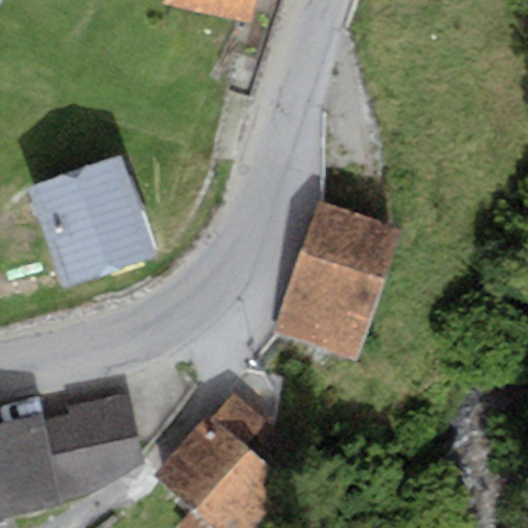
[(162,0),(161,4),(248,25),(253,0),(162,0)]
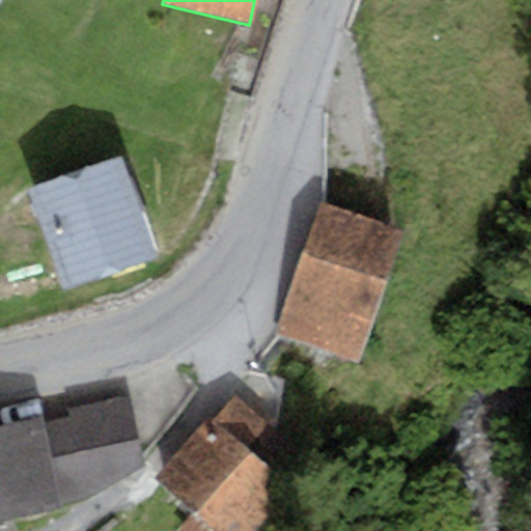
[(29,187),(62,279),(150,248),(148,240),(117,156),(29,187)]
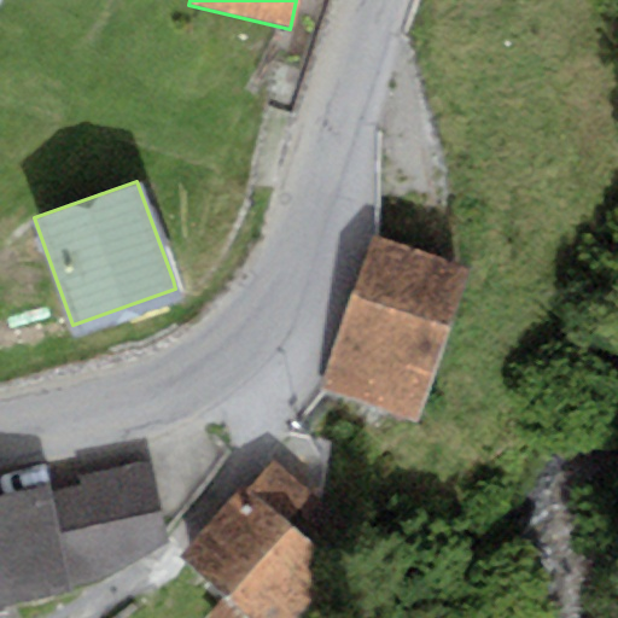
[(373,237),(322,378),(417,412),(467,269),(373,237)]
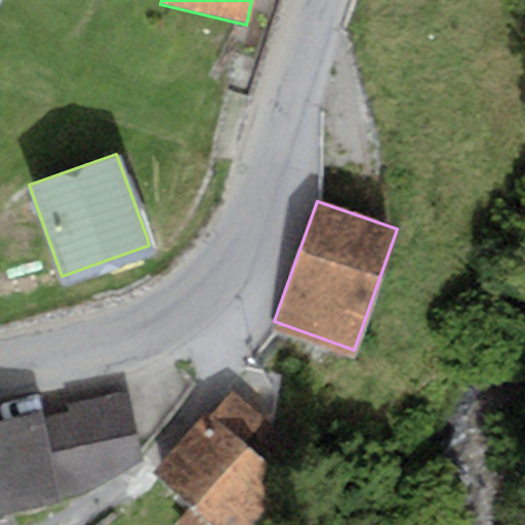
[(0,514),(76,498),(143,458),(128,389),(63,403),(64,409),(44,413),(44,408),(0,416),(0,514)]
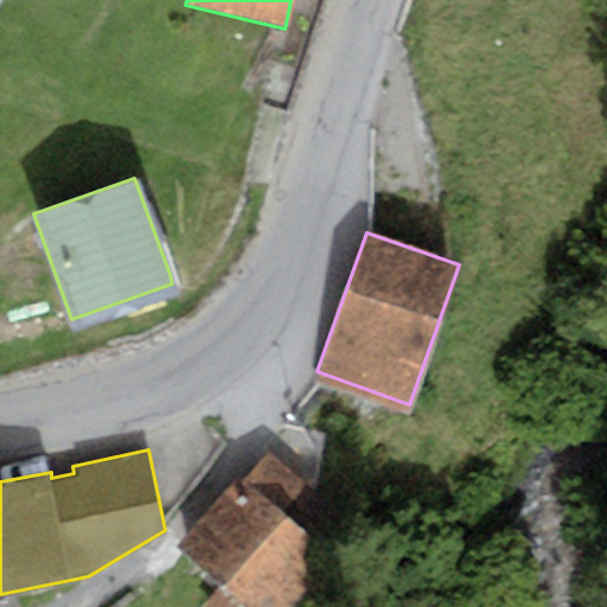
[(269,451),(244,479),(298,525),(324,497),(269,451)]
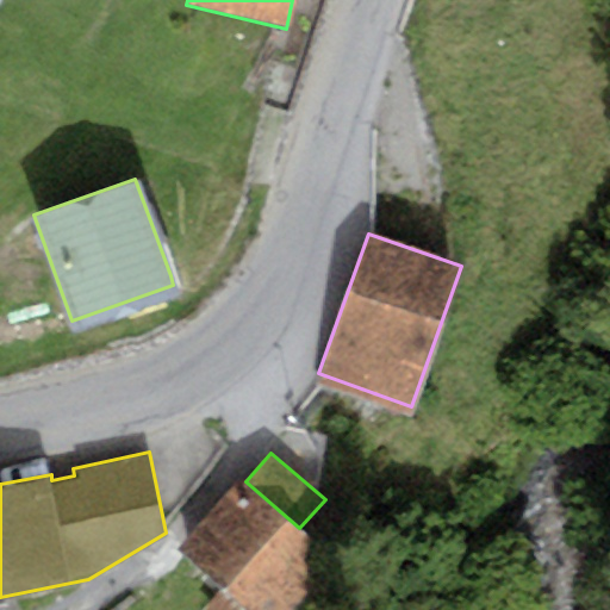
[(246,481),(243,479),(181,548),(223,585),(203,608),(204,609),(294,609),(337,561),(299,528),(246,481)]
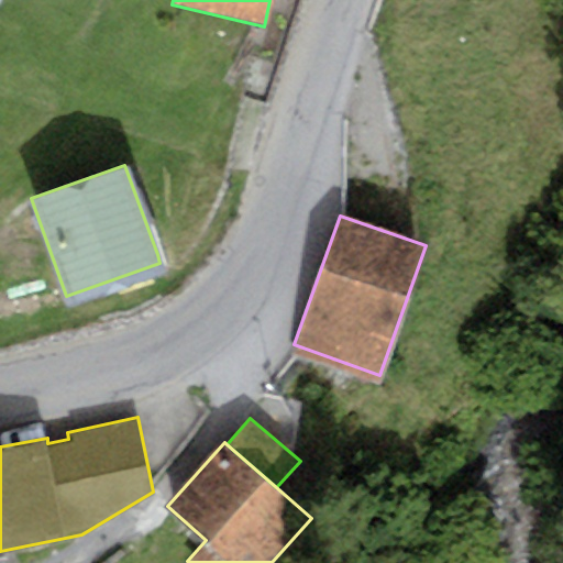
All buildings are outlined.
